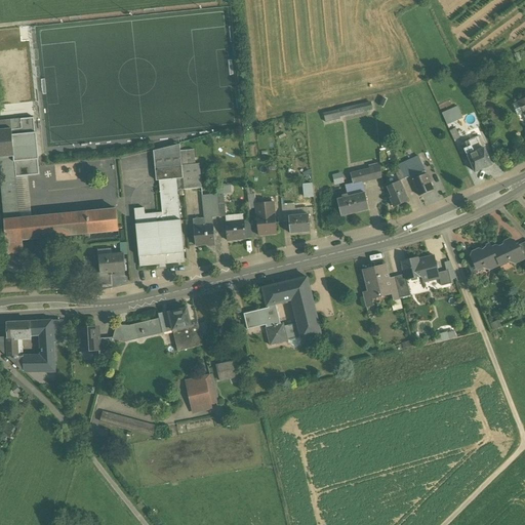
[(321,112),(323,121),(372,110),(370,101),(321,112)]
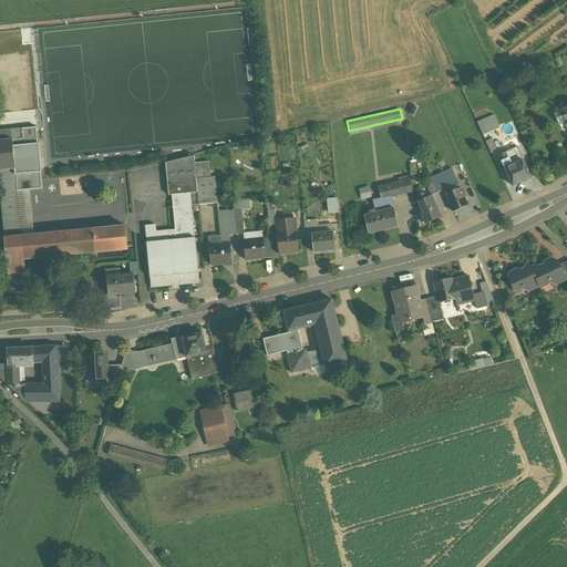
[(560,111),(554,114),(559,125),(566,122),(560,111)]
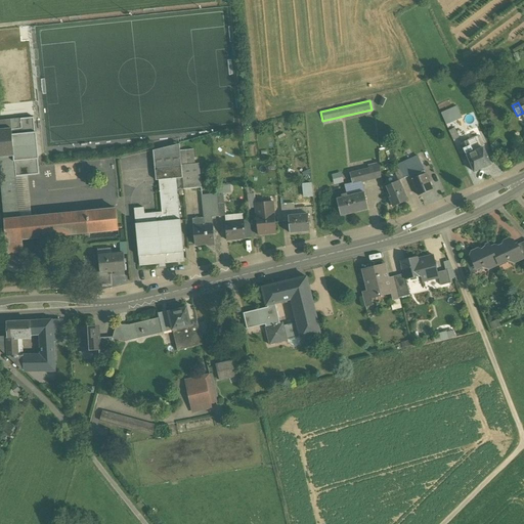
[(456,107),(441,114),(446,125),(462,119),(456,107)]
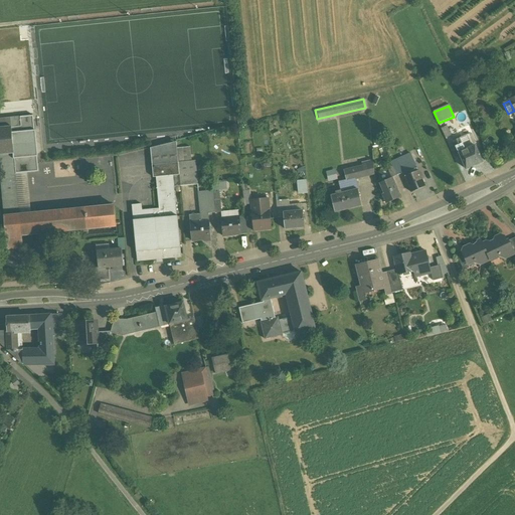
[(33,116),(11,119),(12,133),(34,131),(33,116)]
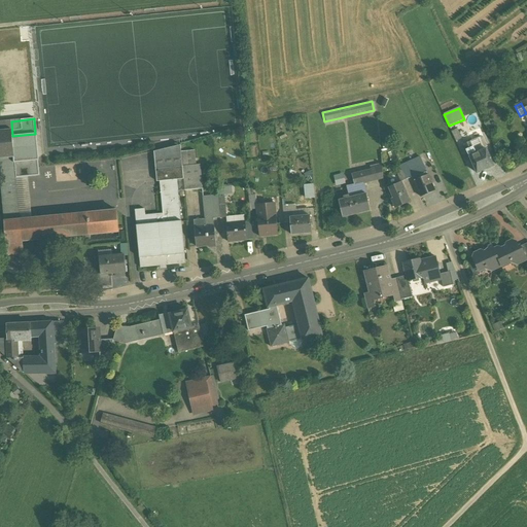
[(11,121),(0,121),(0,159),(14,157),(12,136),(11,121)]
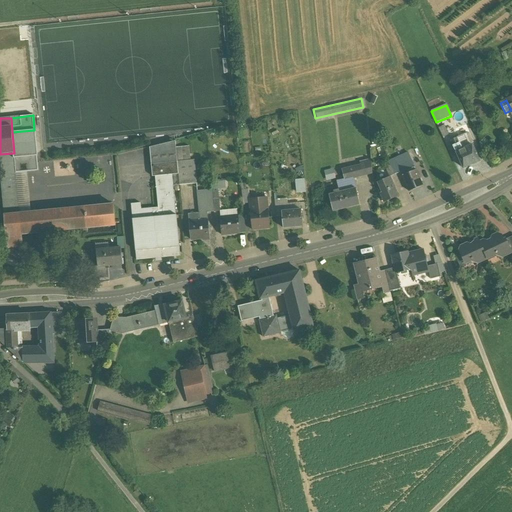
[(444,125),(438,128),(442,137),(448,135),(444,125)]
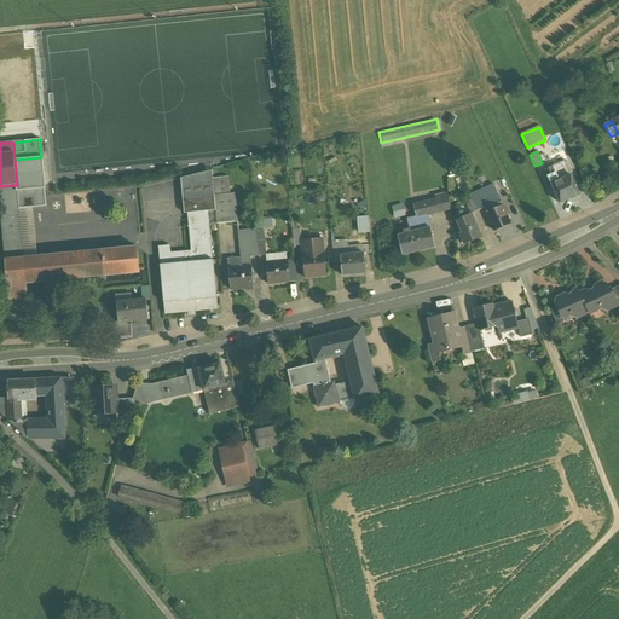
[(22,248),(18,209),(17,191),(45,189),(41,157),(15,160),(17,185),(0,186),(0,201),(5,249),(5,260),(23,259),(22,248)]
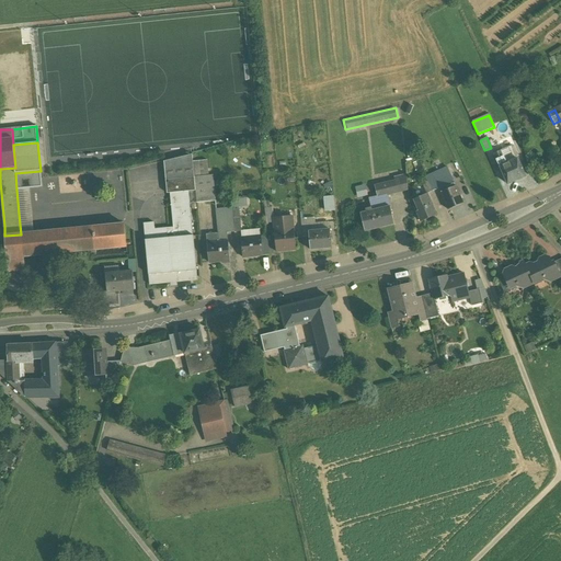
[(505,164),(500,151),(493,153),(499,167),(505,164)]
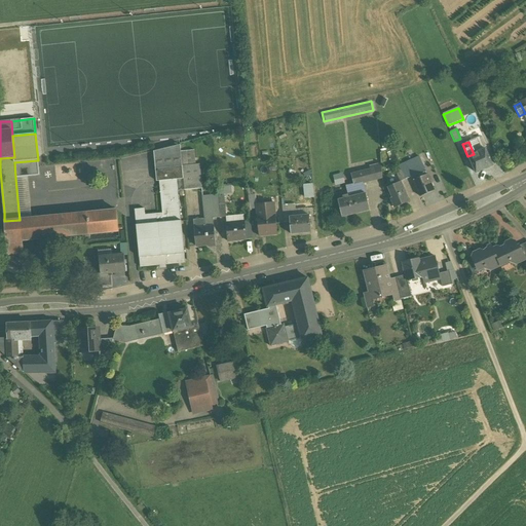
[(180,145),(154,152),(156,182),(159,182),(177,180),(183,179),(182,166),(181,152),(180,145)]
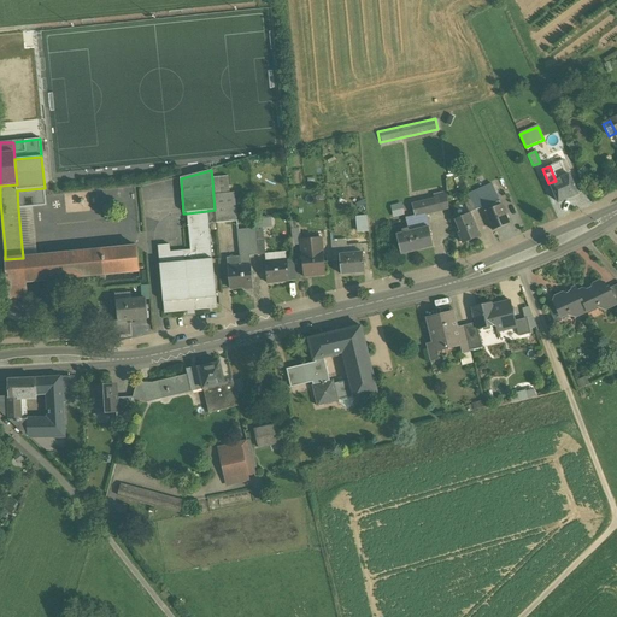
[(556,181),(548,183),(548,184),(550,183),(558,203),(568,199),(570,199),(574,198),(575,195),(577,194),(569,175),(556,181)]
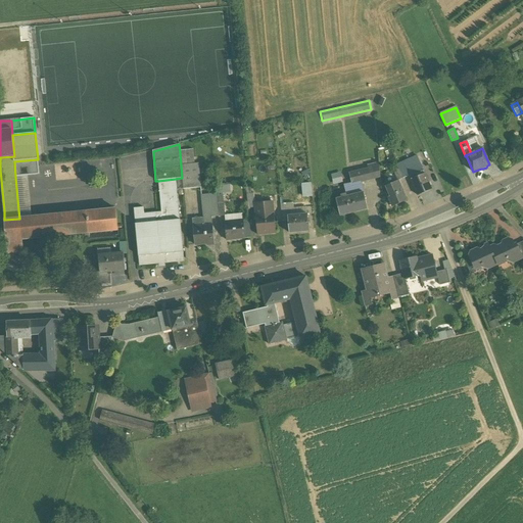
[(193,149),(180,151),(181,165),(194,163),(193,149)]
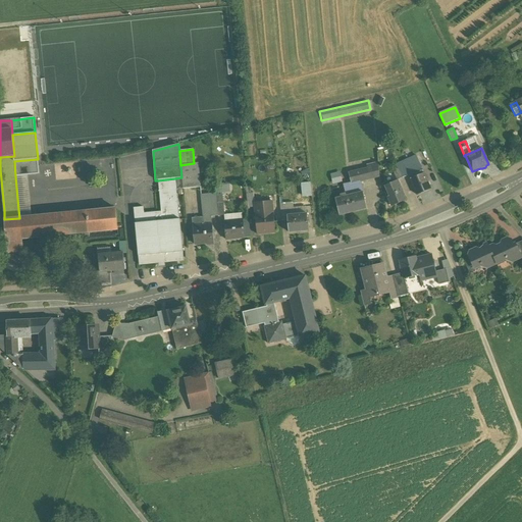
[(416,156),(403,163),(405,169),(419,163),(416,156)]
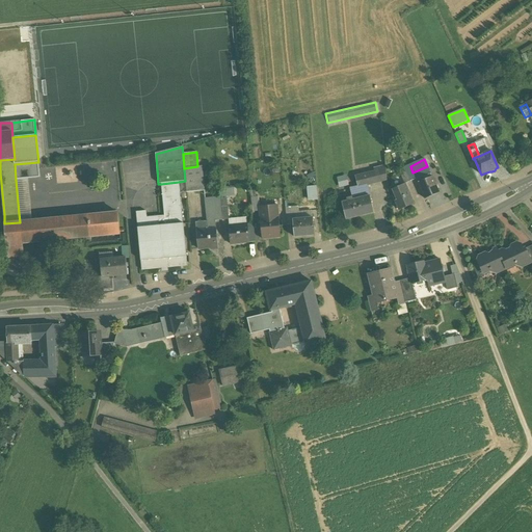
[(16,180),(27,179),(40,178),(38,162),(15,164),(16,180)]
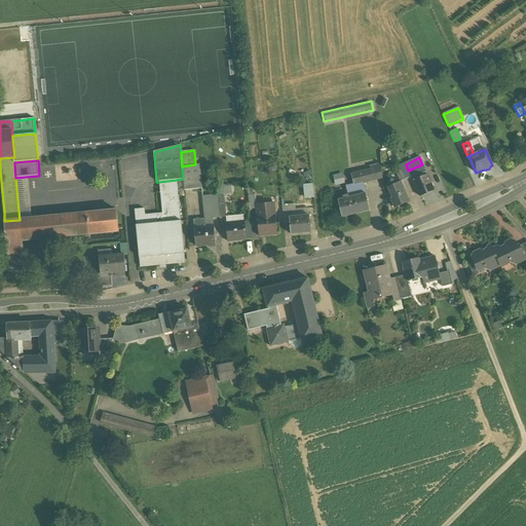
[(195,164),(182,166),(183,179),(184,191),(202,189),(199,164),(195,164)]
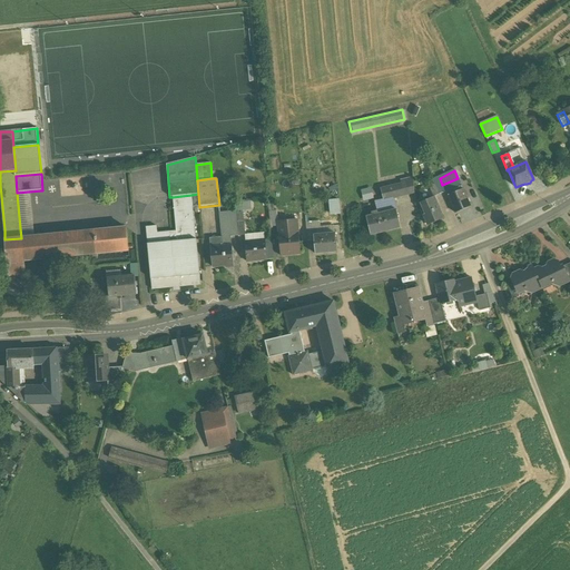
[(413,178),(401,180),(401,184),(404,195),(414,193),(413,178)]
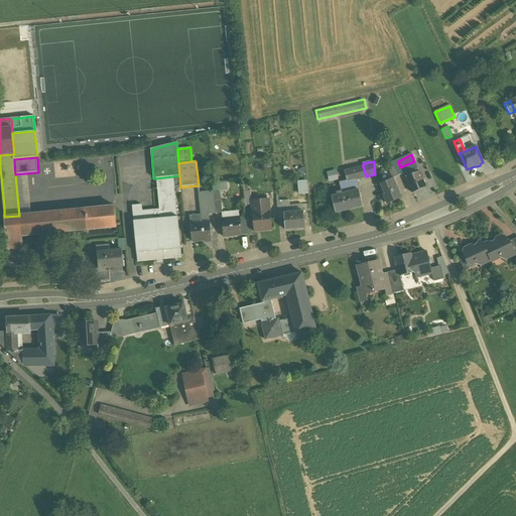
[(400,167),(398,161),(392,163),(398,176),(403,173),(400,167)]
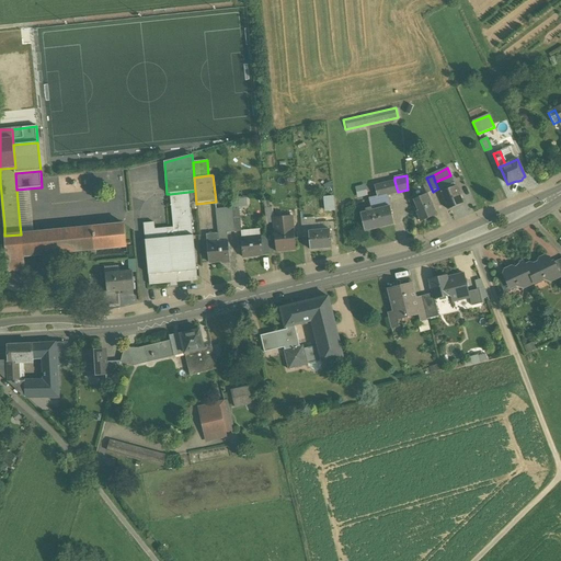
[(450,175),(435,182),(438,189),(441,193),(448,190),(446,186),(454,183),(450,175)]
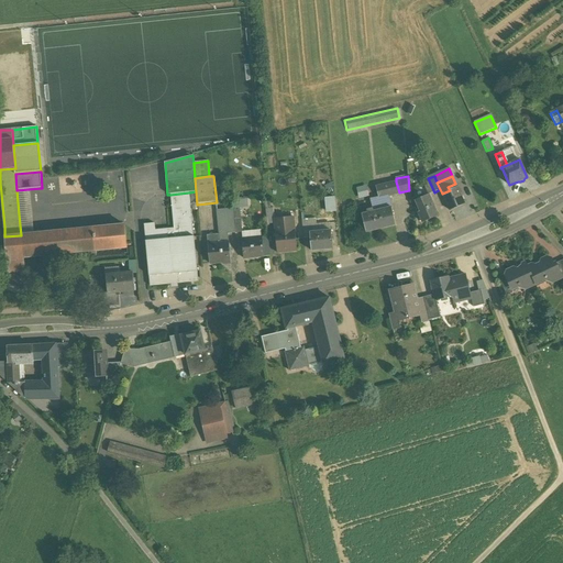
[(434,192),(428,178),(421,181),(428,196),(428,195),(434,192)]
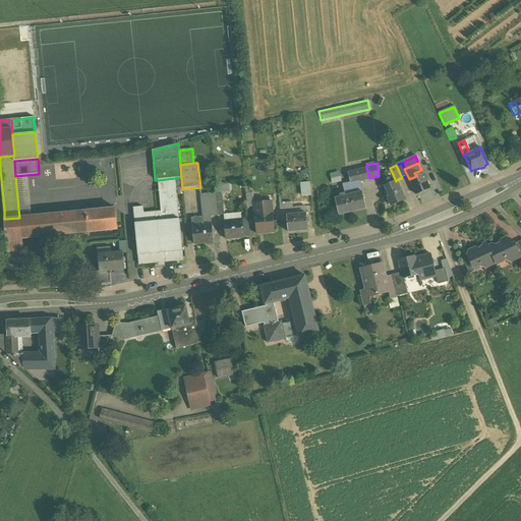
[(366,168),(348,173),(350,183),(359,181),(369,178),(366,168)]
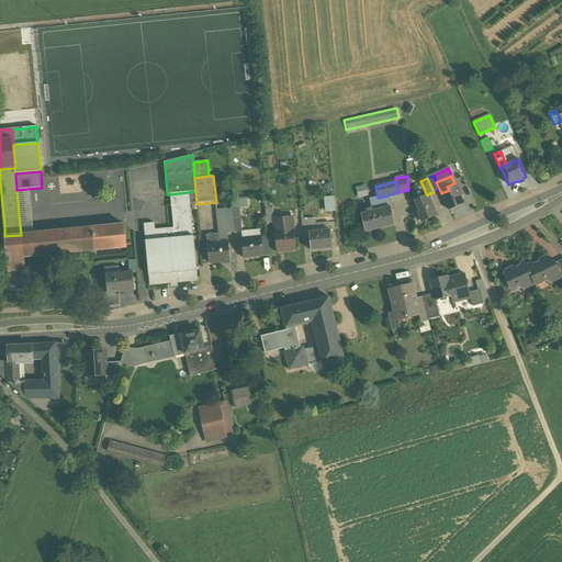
[(463,204),(454,183),(447,187),(449,190),(441,193),(449,211),(463,204)]
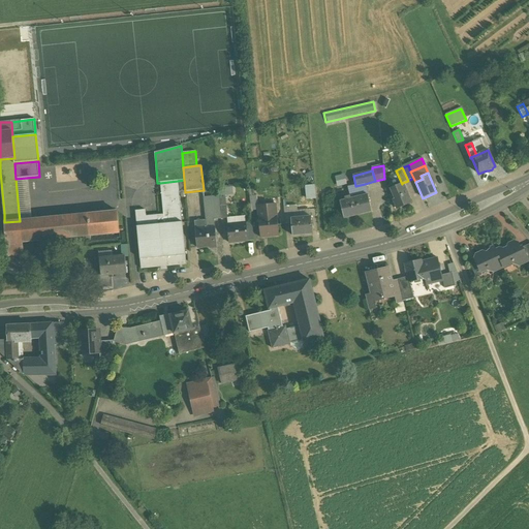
[(344,174),(334,176),(337,186),(346,183),(344,174)]
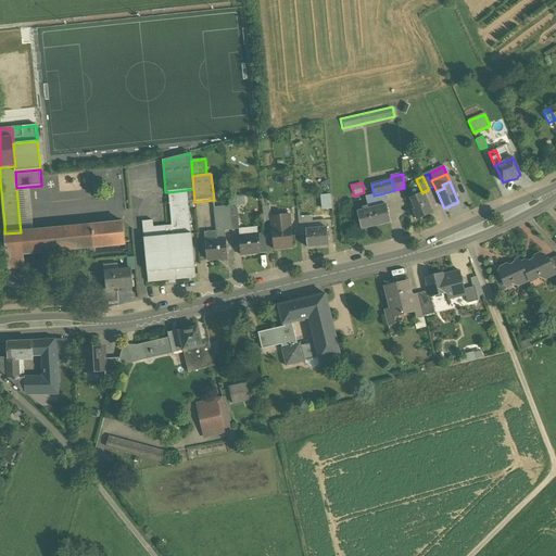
[(28,187),(16,188),(20,223),(21,232),(33,231),(28,187)]
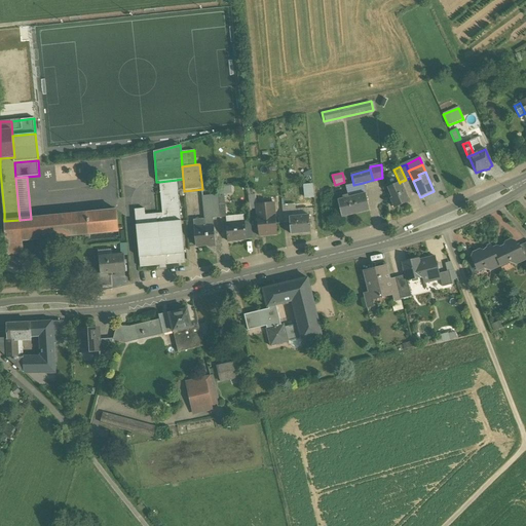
[(177,180),(159,182),(162,214),(163,223),(181,221),(177,180)]
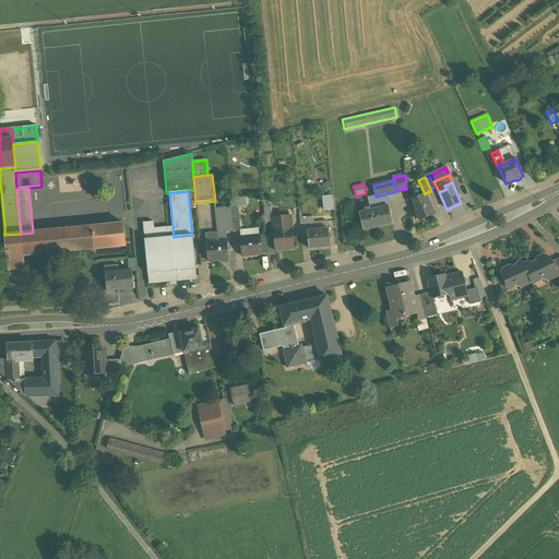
[(425,194),(412,200),(417,211),(415,212),(419,222),(435,215),(425,193),(425,194)]
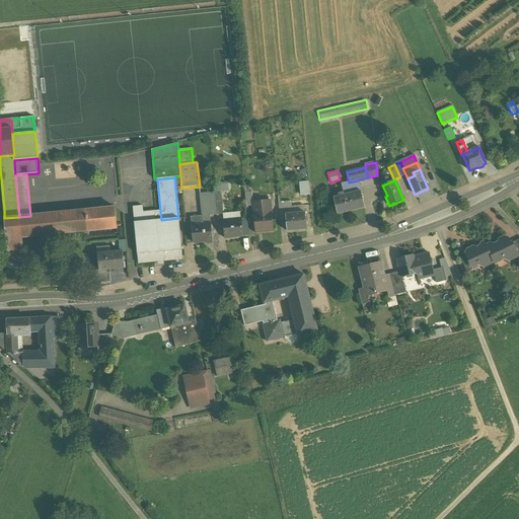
[(358,180),(349,182),(342,184),(344,196),(361,192),(358,180)]
